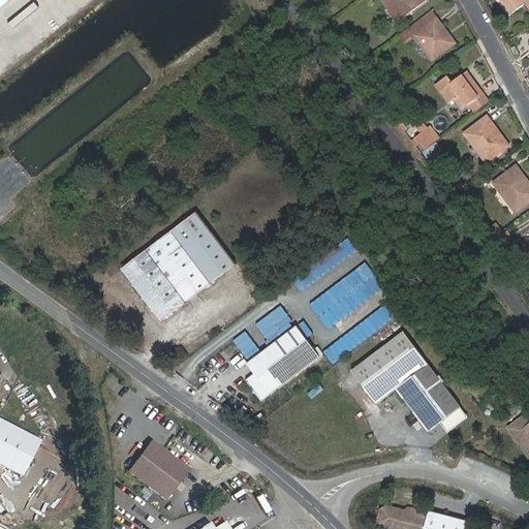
[(383,0),(391,9),(390,10),(398,21),(426,0),(383,0)]
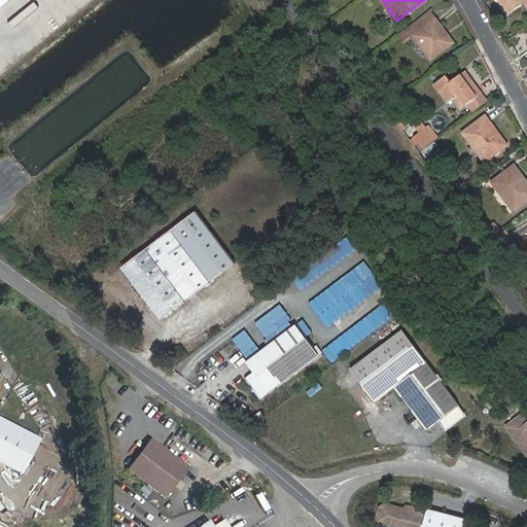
[(526,0),(499,0),(508,13),(523,2),(526,7),(526,0)]
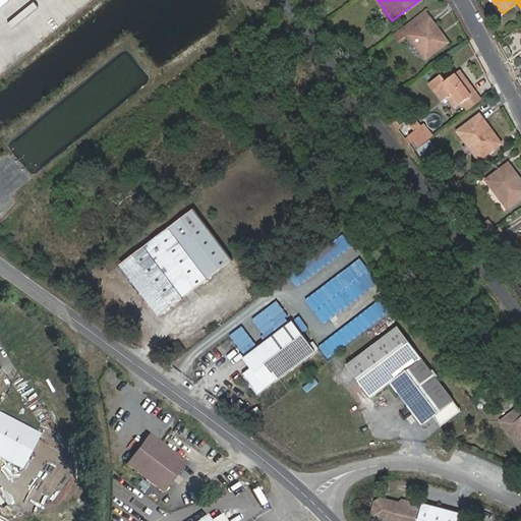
[(402,26),(408,35),(430,17),(425,9),(402,26)]
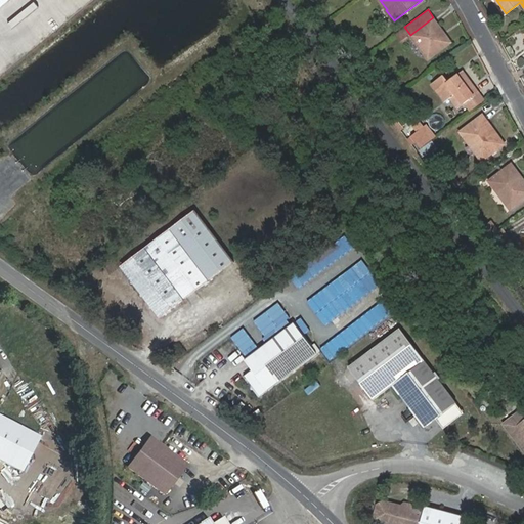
[(428,59),(450,42),(433,17),(410,35),(416,42),(419,40),(425,49),(422,51),(428,59)]
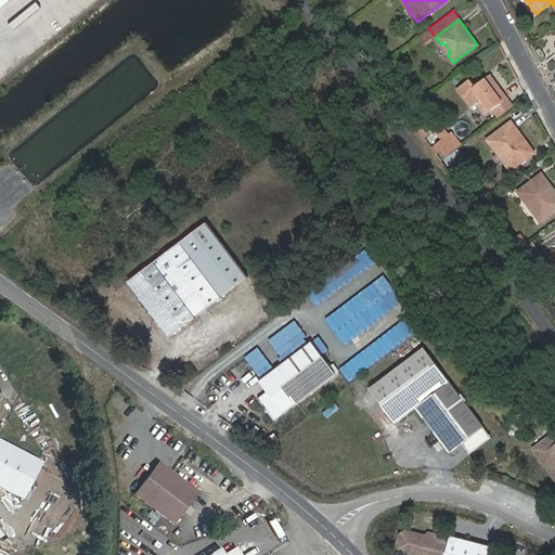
[(360,34),(352,38),(359,47),(365,42),(360,34)]
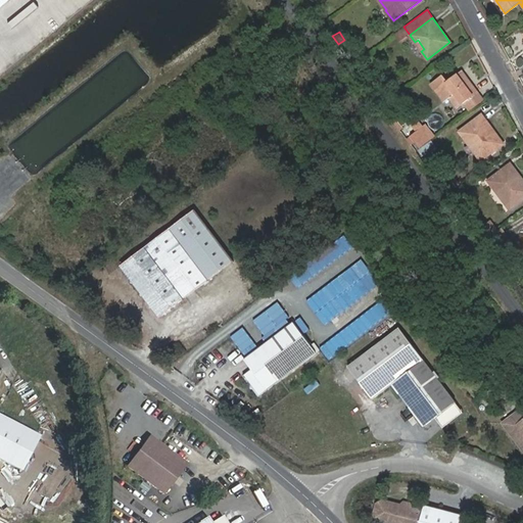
[(421,51),(424,49),(418,40),(415,42),(421,51)]
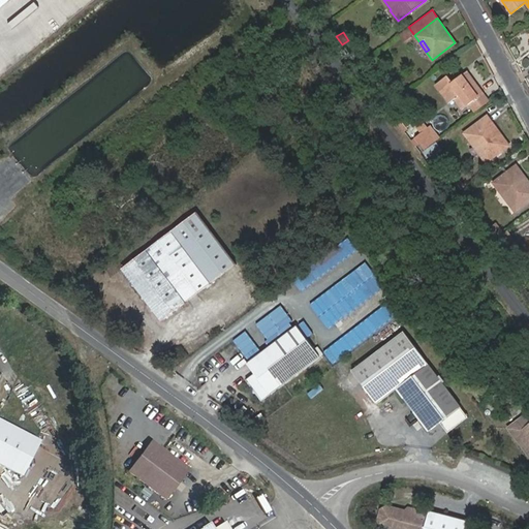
[(435,84),(448,102),(454,98),(461,93),(468,103),(484,93),(467,70),(452,82),(447,75),(435,84)]
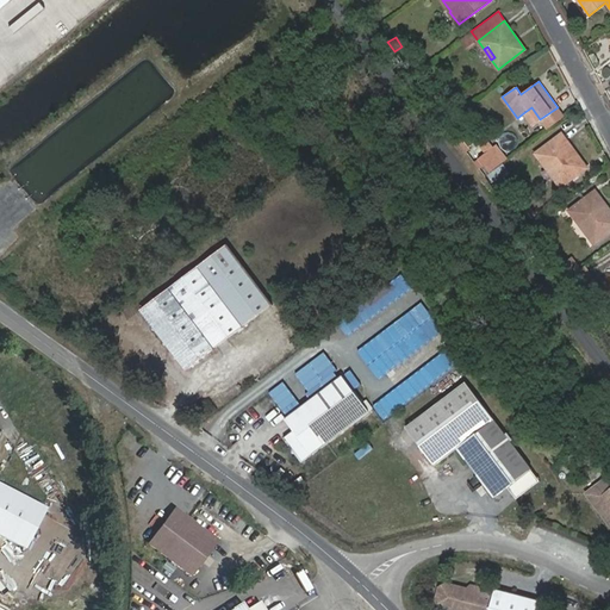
[(523,113),(531,125),(540,119),(531,107),(523,113)]
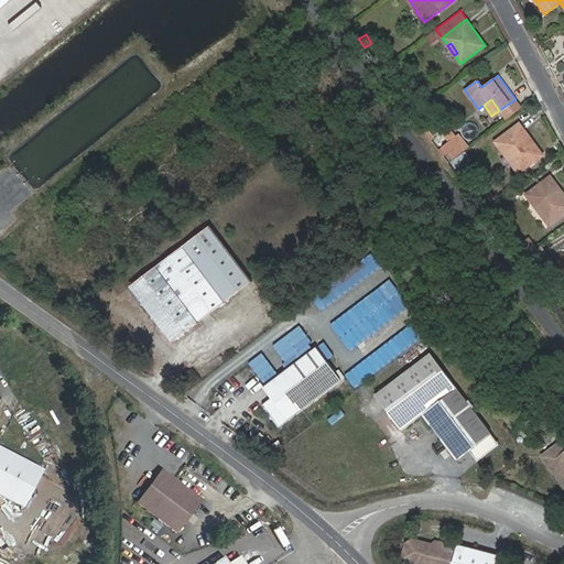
[(499,110),(506,119),(521,108),(516,99),(499,110)]
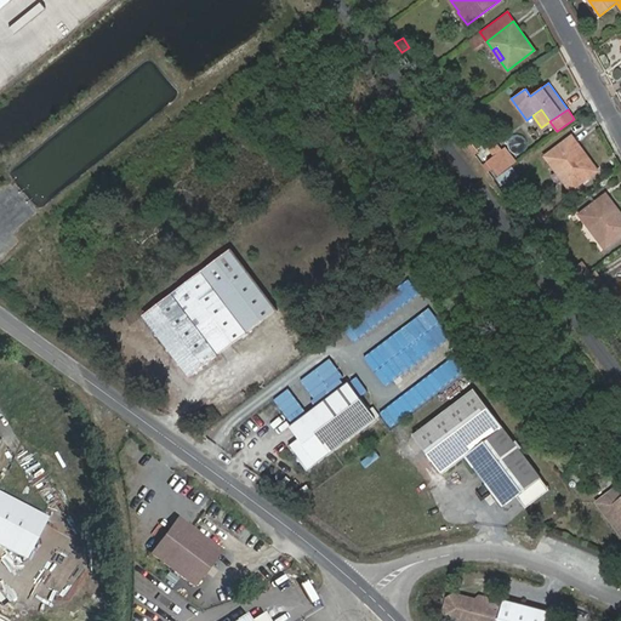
[(597,170),(571,136),(545,155),(552,165),(556,163),(567,178),(563,181),(570,189),(597,170)]
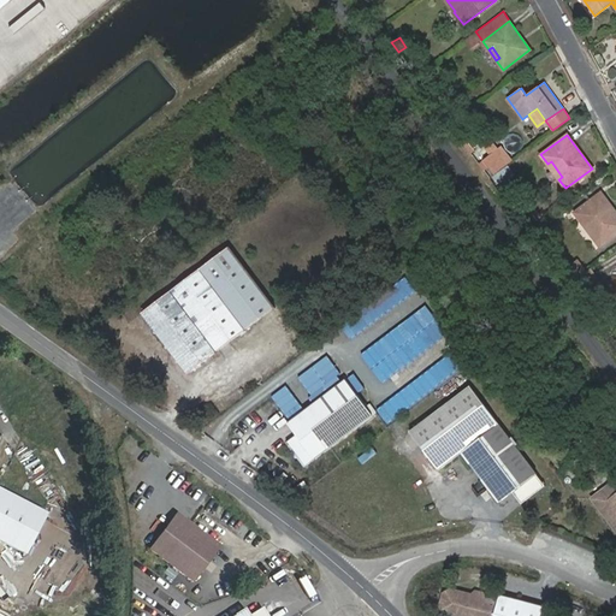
[(507,152),(501,144),(495,149),(499,158),(507,152)]
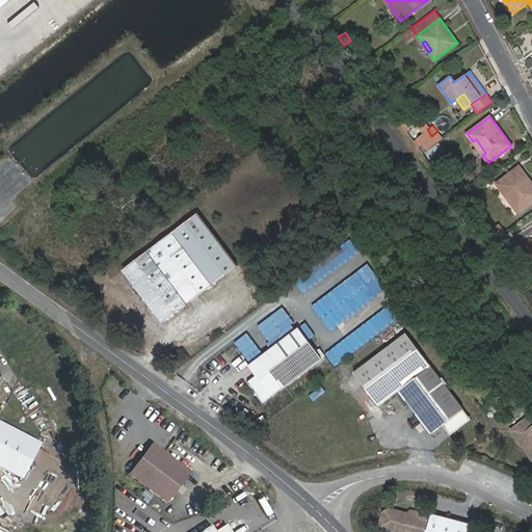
[(431,136),(427,129),(417,136),(421,143),(431,136)]
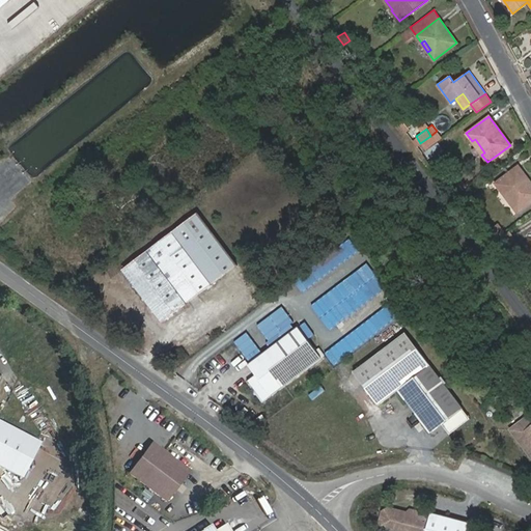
[(441,137),(437,131),(430,136),(435,141),(441,137)]
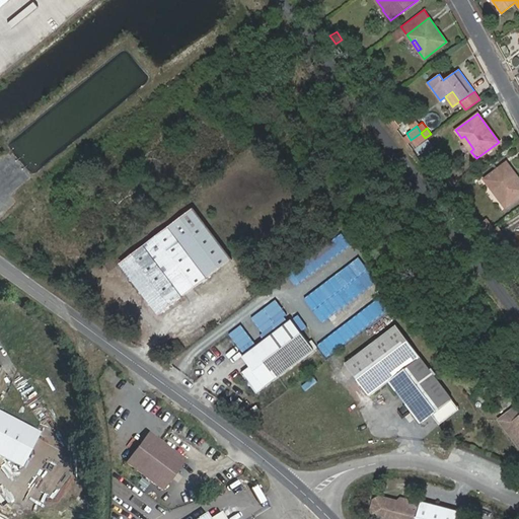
[(402,136),(406,142),(411,140),(406,133),(402,136)]
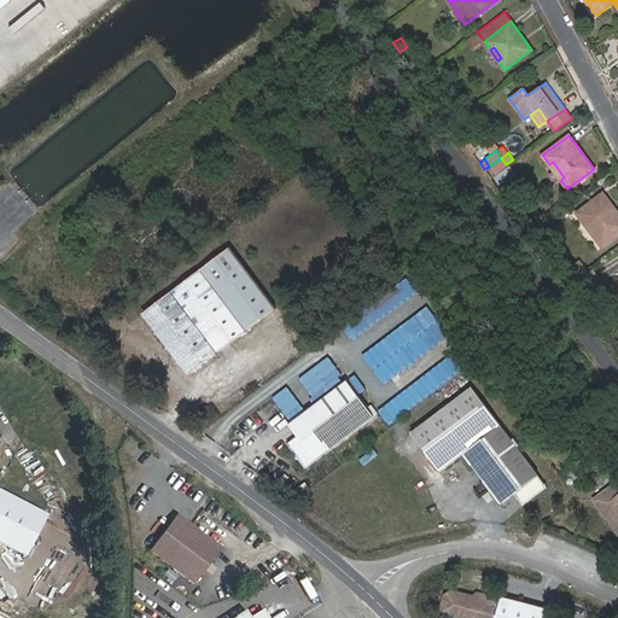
[(489,167),(494,173),(506,164),(501,158),(489,167)]
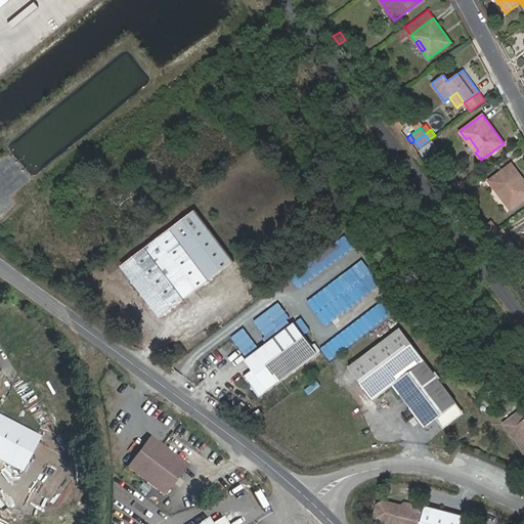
[(466,139),(475,153),(478,150),(469,137),(466,139)]
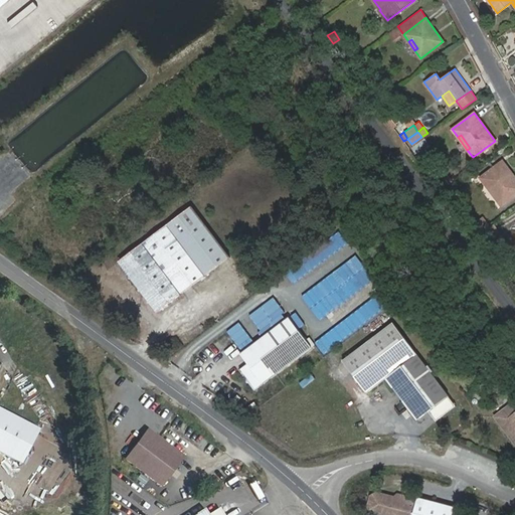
[(514,176),(503,161),(481,177),(486,184),(489,182),(498,196),(496,197),(501,205),(514,194),(514,176)]
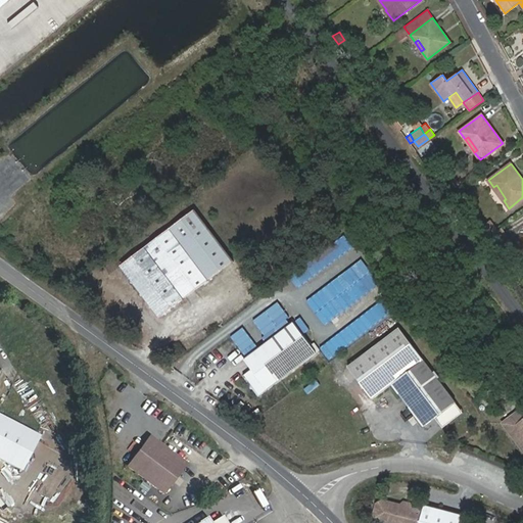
[(493,187),(504,200),(506,199),(496,185),(493,187)]
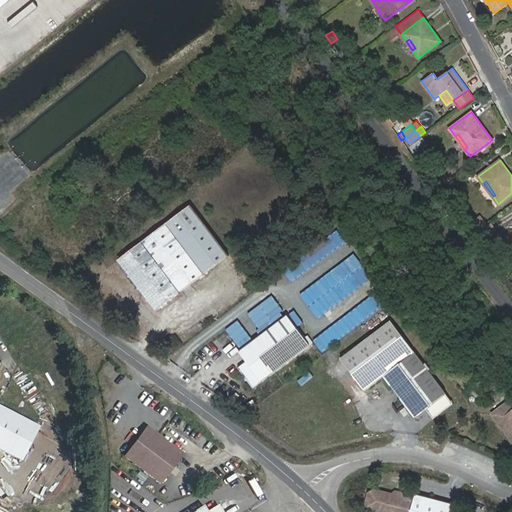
[(227,257),(188,208),(116,262),(154,313),(227,257)]
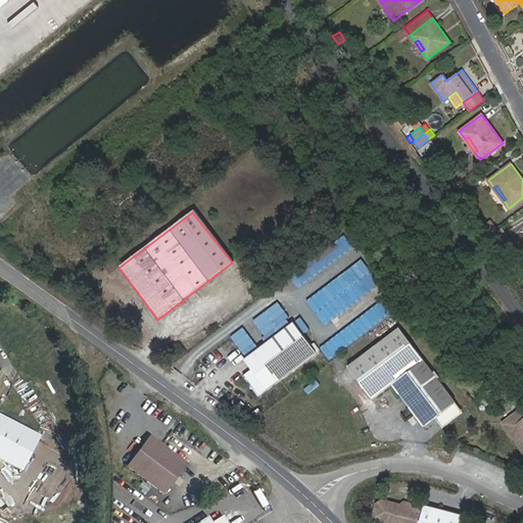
[(479,232),(486,242),(491,238),(498,232),(491,223),(479,232)]
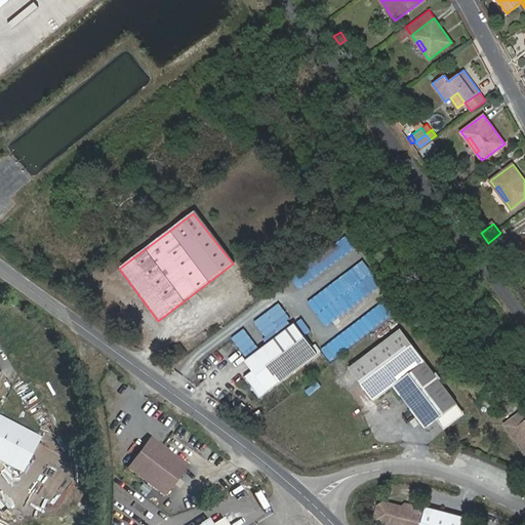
[(493,239),(501,250),(512,242),(503,230),(500,233),(493,239)]
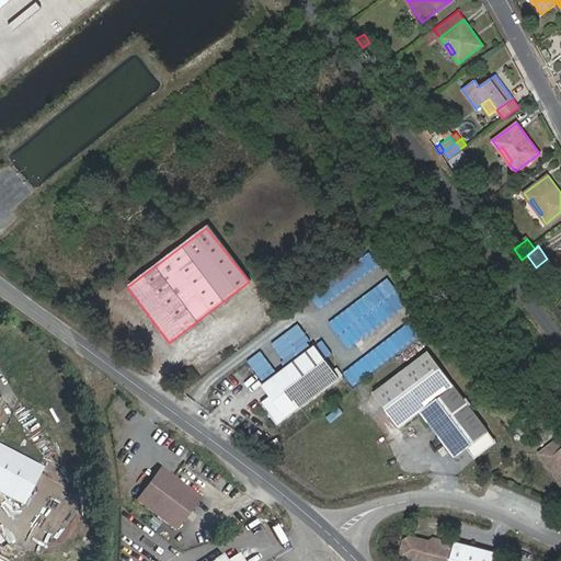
[(390,276),(330,320),(351,347),(411,302),(390,276)]
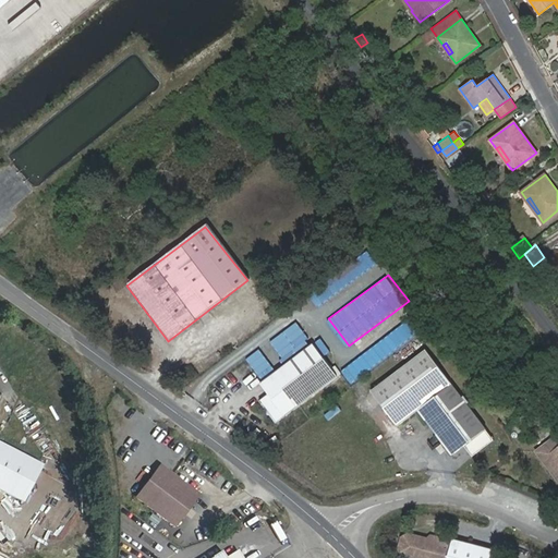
[(343,368),(353,381),(424,329),(415,316),(343,368)]
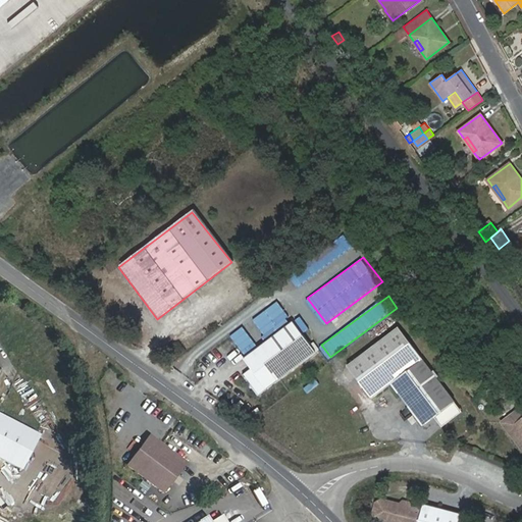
[(256,318),(269,335),(293,318),(279,300),(256,318)]
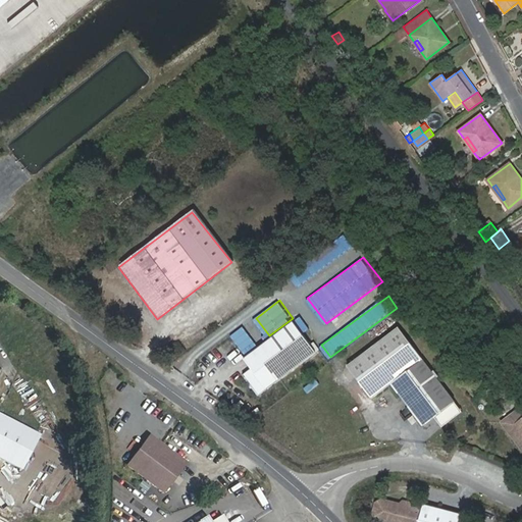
[(315,352),(293,322),(243,359),(250,368),(242,374),(256,396),(315,352)]
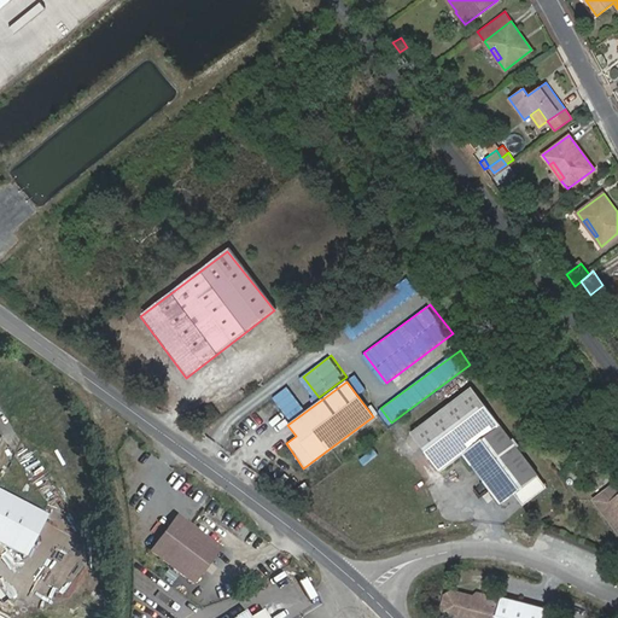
[(548,485),(470,383),(408,429),(439,471),(464,453),(501,501),(514,491),(525,505),(548,485)]
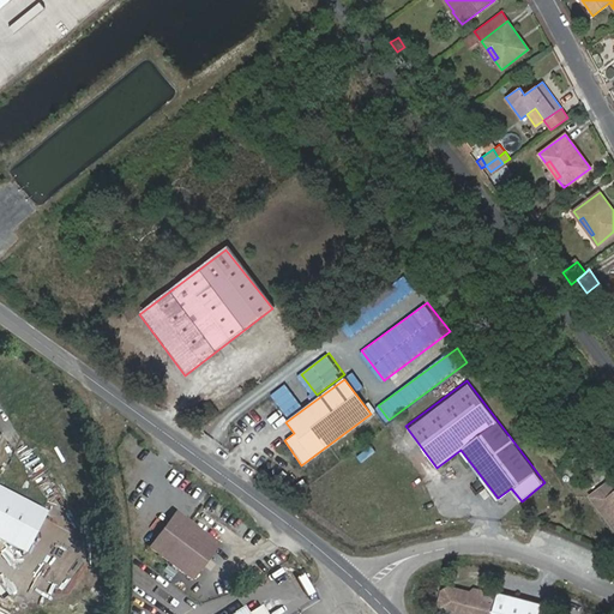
[(275,395),(292,415),(305,404),(288,383),(275,395)]
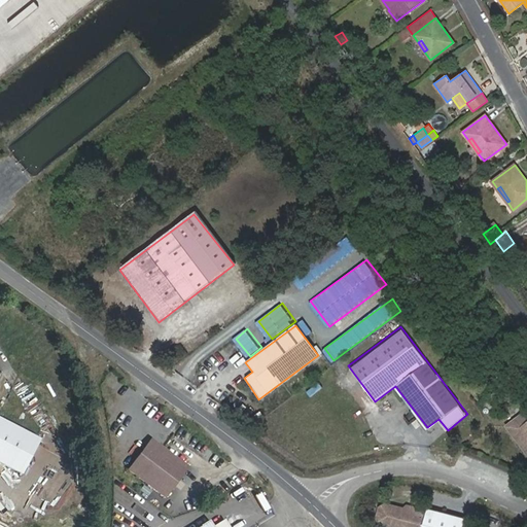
[(526,405),(505,421),(526,450),(526,405)]
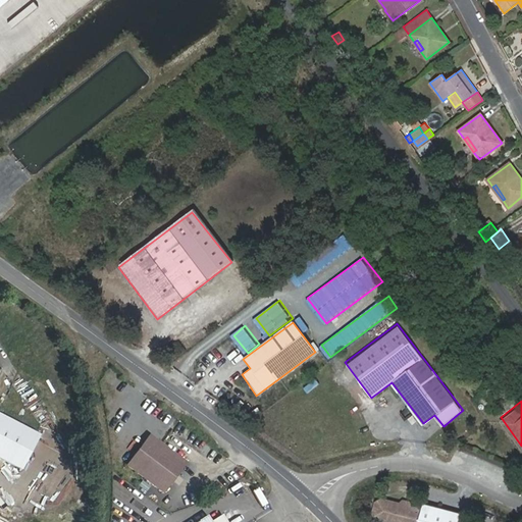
[(0,458),(19,469),(38,432),(0,411),(0,458)]
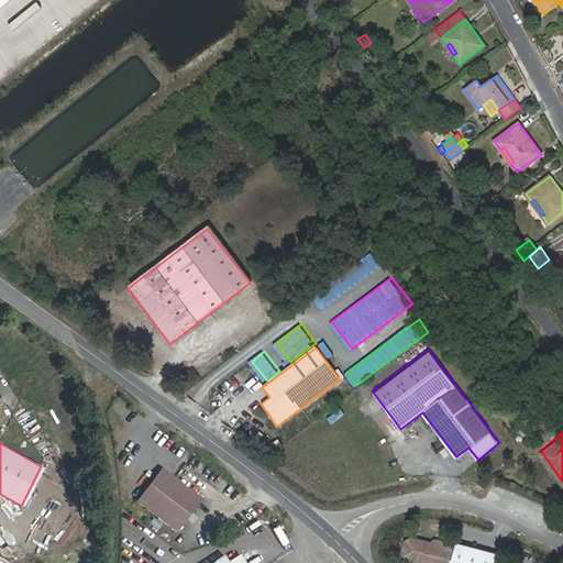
[(201,498),(162,467),(135,503),(176,532),(201,498)]
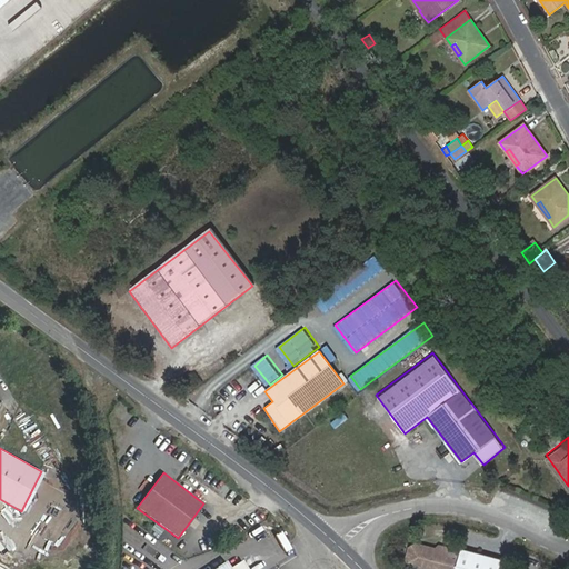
[(416,542),(408,549),(405,559),(409,566),(421,568),(498,568),(500,560),(461,549),(459,556),(442,551),(433,549),(416,542)]
